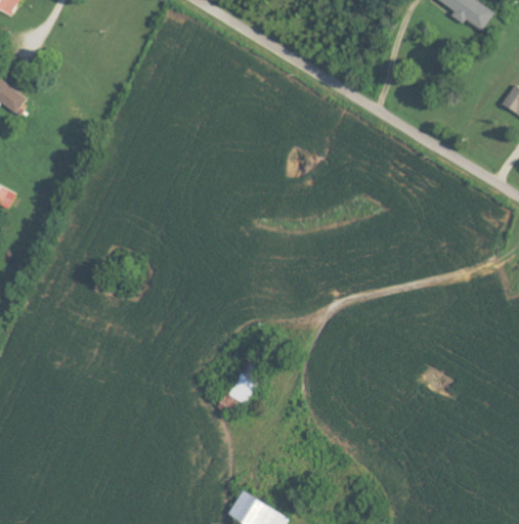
[(0,10),(10,16),(18,0),(0,0),(0,10)]
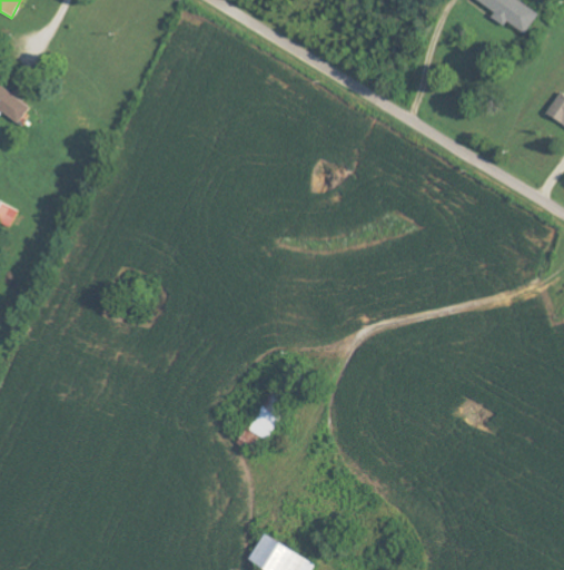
[(475,0),(494,13),(491,18),(504,27),(506,22),(523,33),(537,13),(516,0),(475,0)]
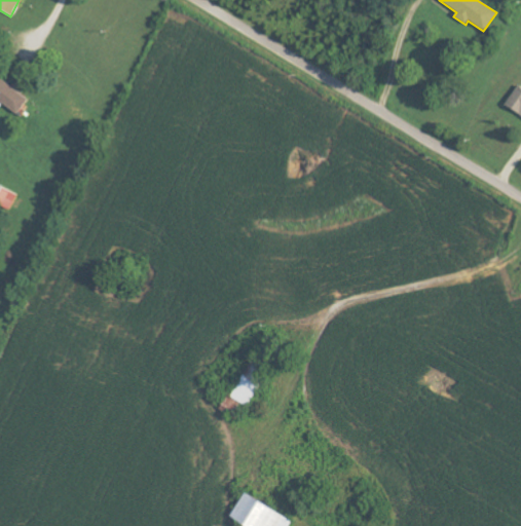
[(0,105),(15,116),(28,99),(0,79),(0,105)]
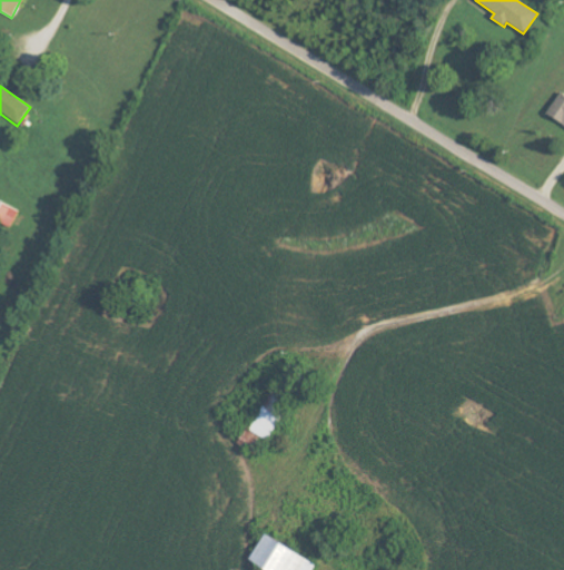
[(563,95),(560,92),(545,112),(563,126),(563,95)]
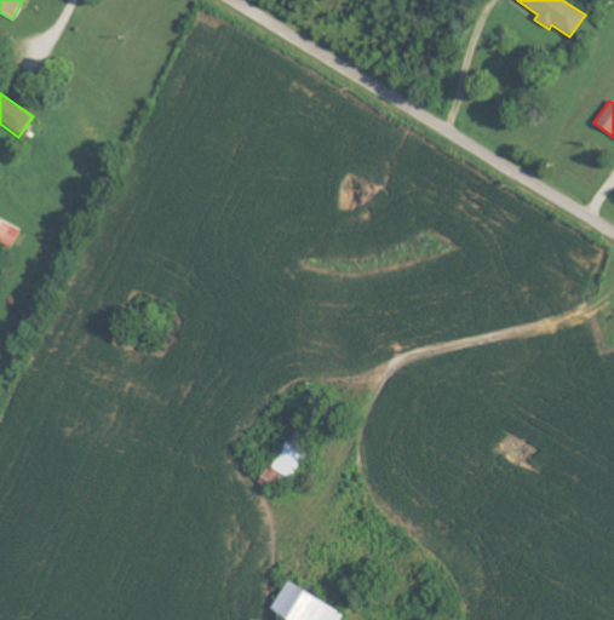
[(0,242),(9,247),(18,229),(0,220),(0,242)]
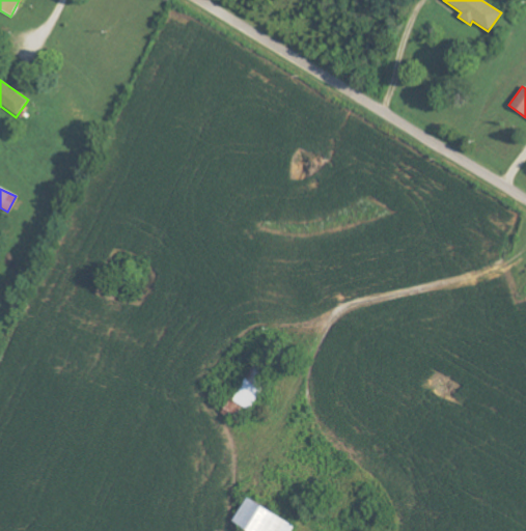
[(261,386),(241,376),(222,416),(238,422),(244,408),(250,411),(261,386)]
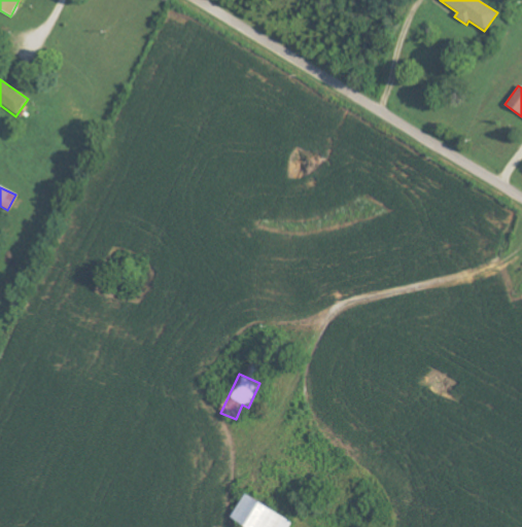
[(230,519),(245,526),(287,526),(292,519),(244,493),(230,519)]
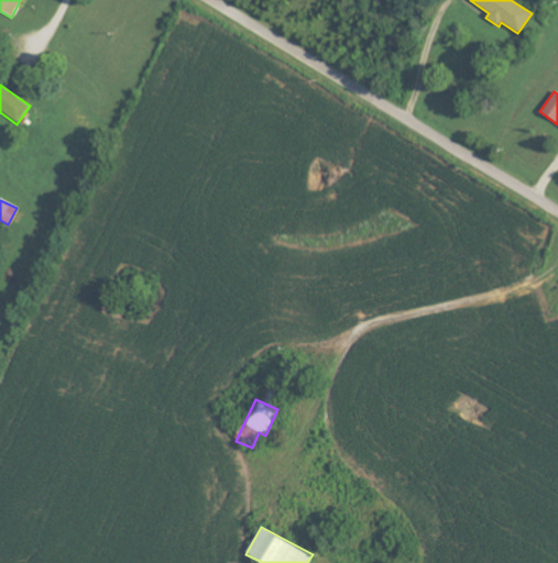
All buildings are outlined.
